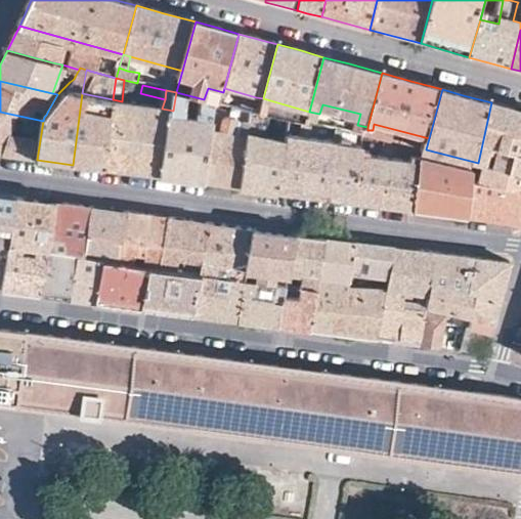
[(85,166),(103,169),(113,99),(82,93),(73,165),(85,166)]
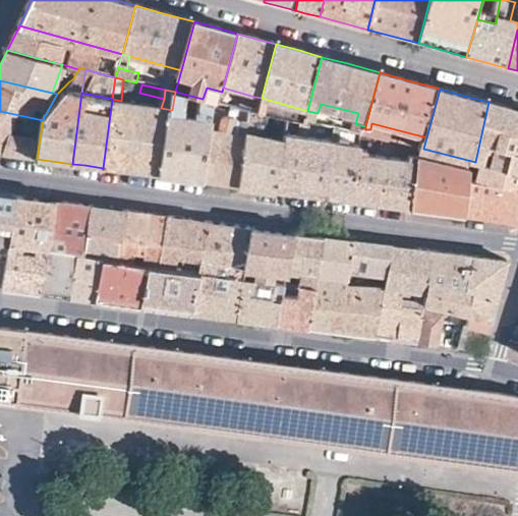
[(254,97),(252,106),(259,109),(262,98),(254,97)]
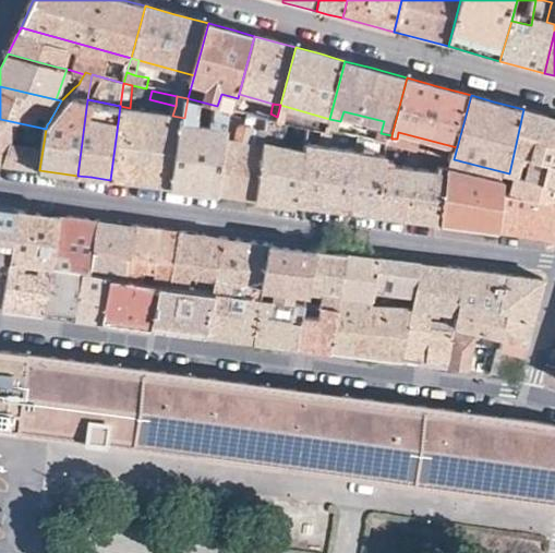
[(270,113),(236,105),(234,111),(240,111),(255,116),(267,120),(276,122),(277,117),(270,113)]
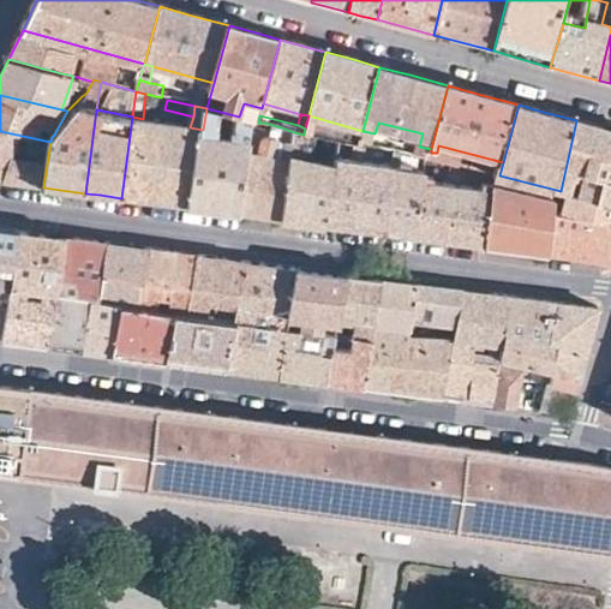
[(309,115),(305,129),(304,135),(340,144),(358,149),(363,131),(309,115)]
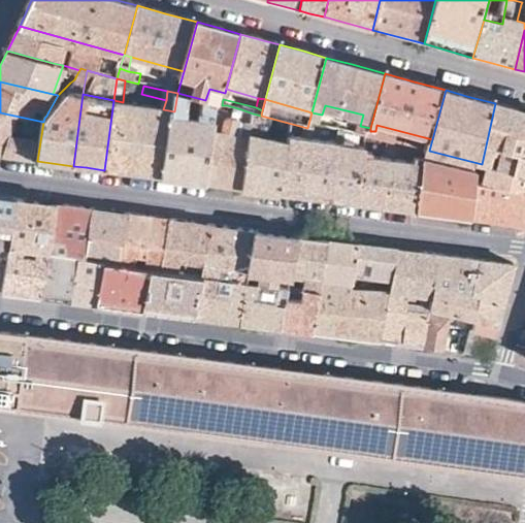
[(123,102),(113,100),(104,170),(129,173),(162,177),(172,117),(174,111),(163,109),(123,102)]
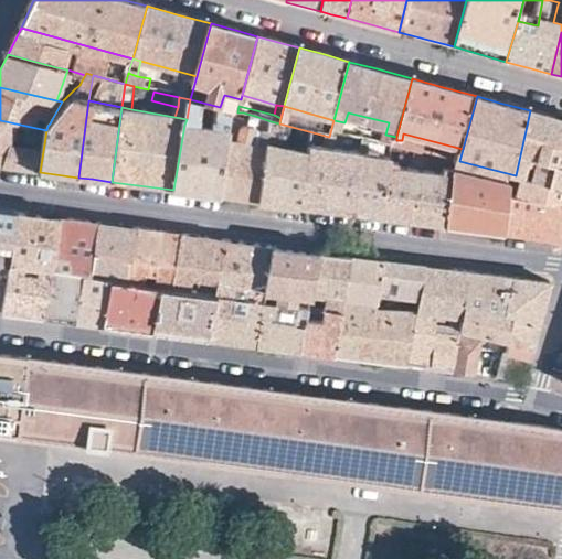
[(561,118),(559,118),(530,110),(516,175),(528,179),(561,185),(561,118)]
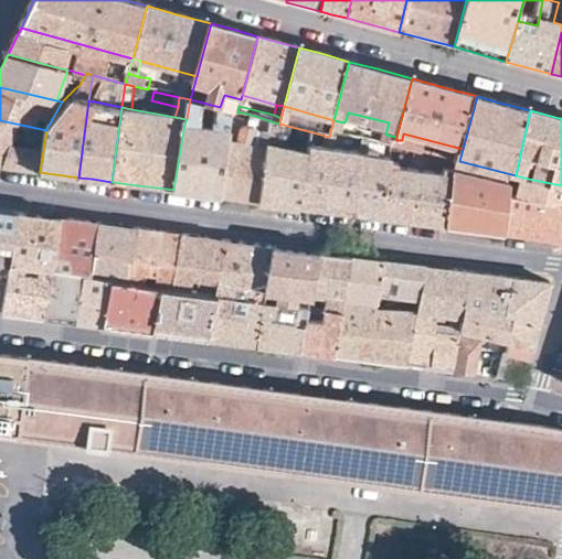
[(243,113),(237,113),(233,111),(231,122),(242,124),(242,122),(243,113)]
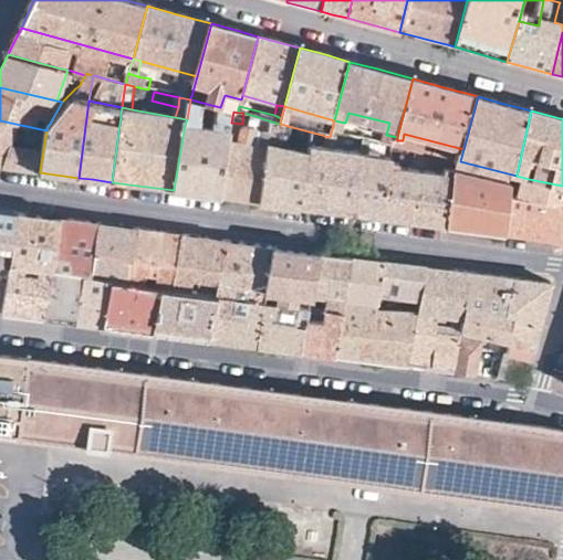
[(259,117),(243,113),(242,123),(258,124),(259,117)]
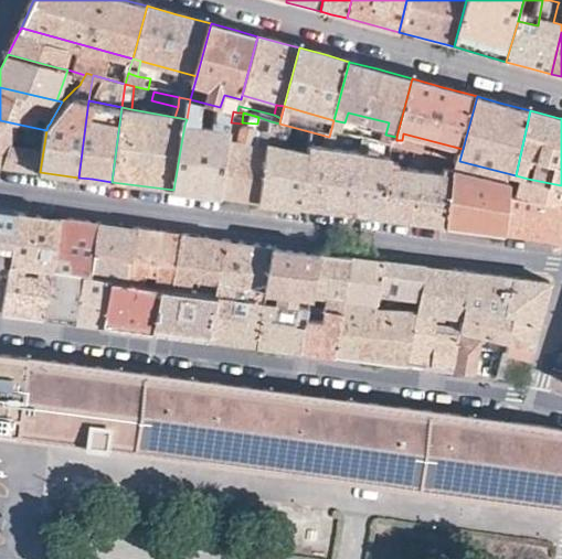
[(348,113),(345,122),(385,135),(389,122),(348,113)]
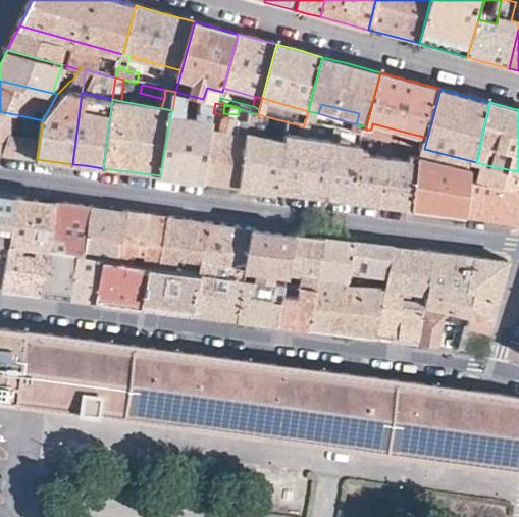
[(239,108),(238,114),(234,135),(248,137),(250,121),(250,112),(239,108)]
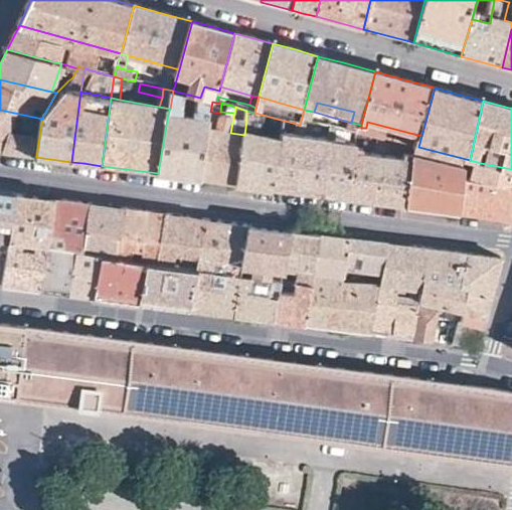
[(0,151),(36,157),(42,119),(0,110),(0,151)]
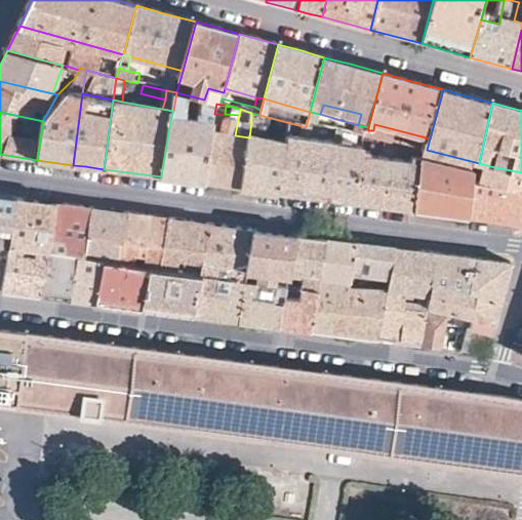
[(310,112),(306,127),(316,127),(320,114),(310,112)]
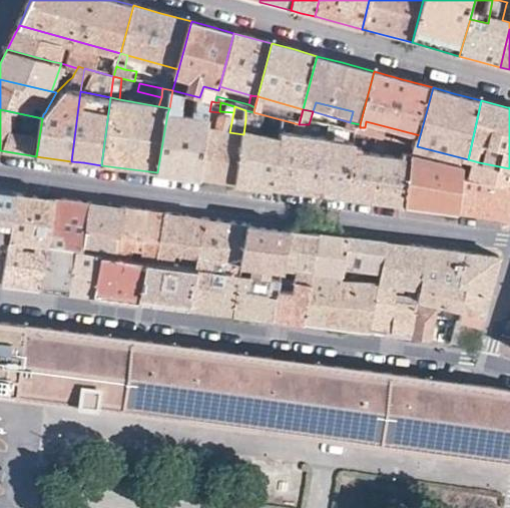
[(284,120),(253,112),(245,110),(245,119),(275,126),(284,127),(284,120)]
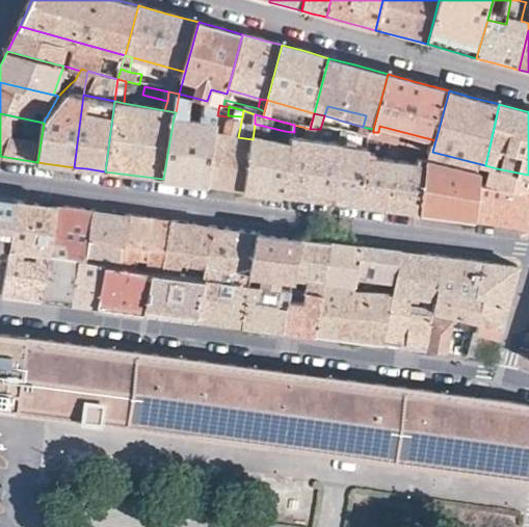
[(225,135),(215,134),(208,185),(227,187),(245,190),(253,139),(238,137),(242,116),(228,115),(228,116),(225,135)]
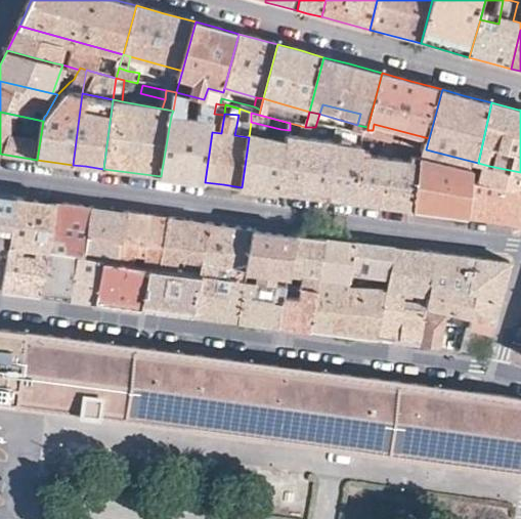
[(176,178),(205,182),(212,132),(213,121),(171,116),(161,176),(176,178)]
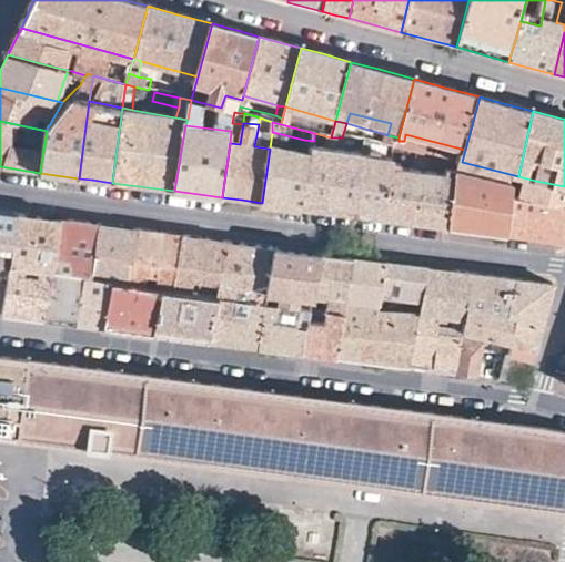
[(399,141),(396,149),(435,157),(432,166),(460,172),(462,162),(465,150),(405,134),(404,141),(399,141)]
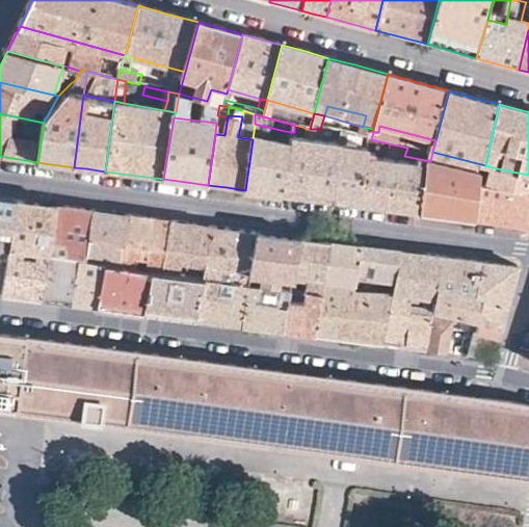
[(373,129),(363,127),(361,136),(371,139),(373,132),(373,129)]
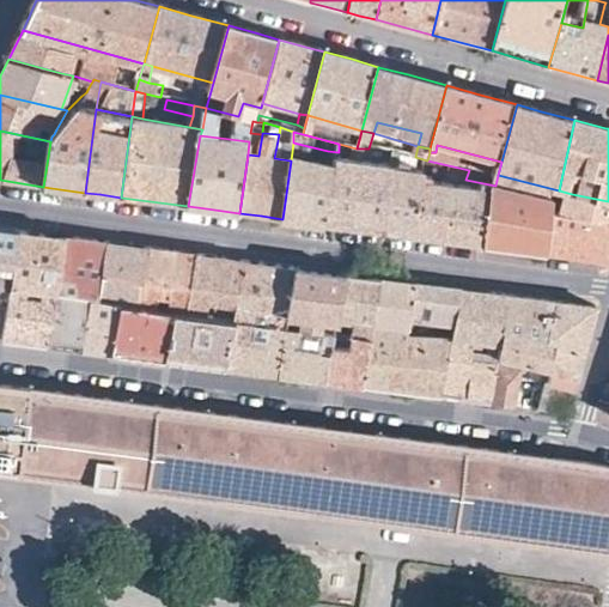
[(328,151),(326,165),(335,167),(336,159),(339,152),(328,151)]
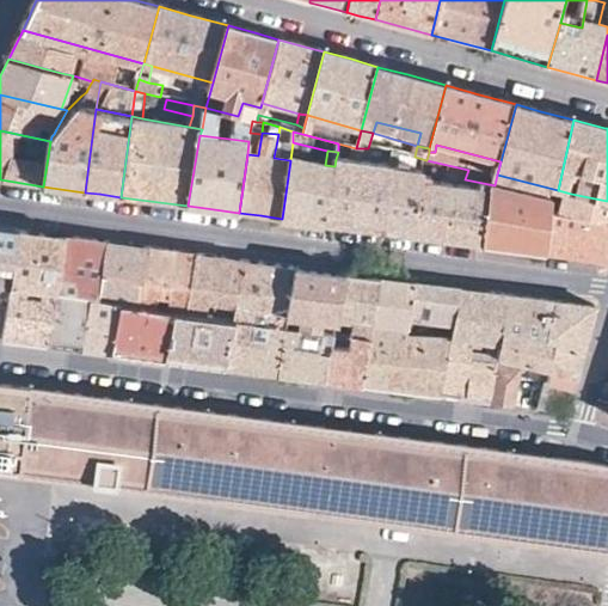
[(336,159),(335,166),(327,225),(351,227),(382,232),(390,166),(336,159)]
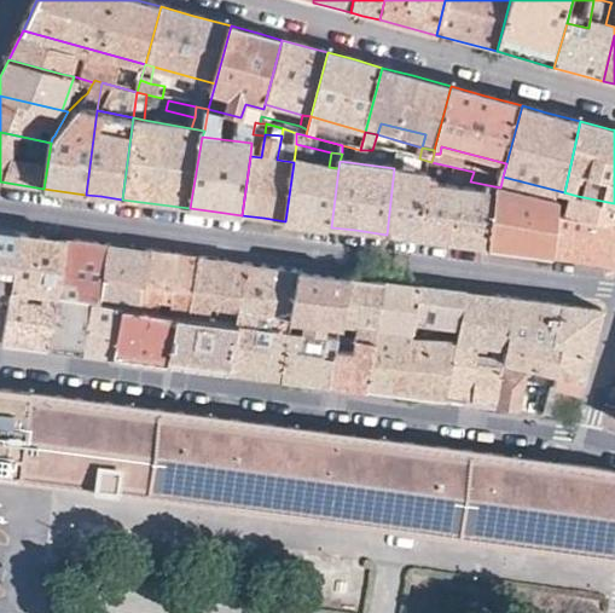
[(308,224),(331,227),(338,168),(329,167),(294,162),(285,221),(308,224)]
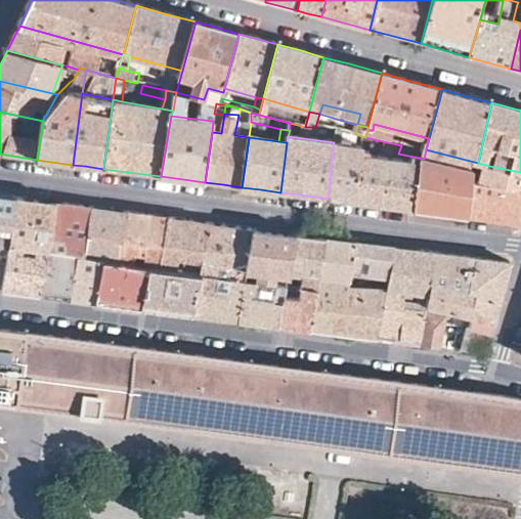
[(341,201),(357,203),(363,156),(364,146),(334,142),(328,199),(341,201)]
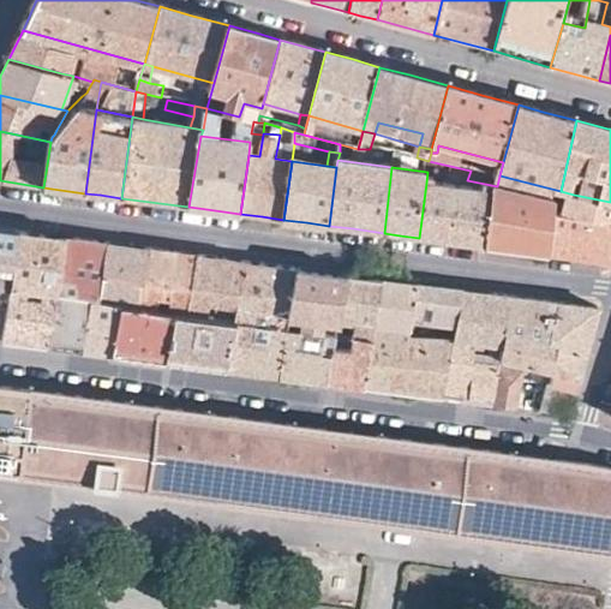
[(455,243),(486,246),(496,192),(426,183),(419,238),(455,243)]
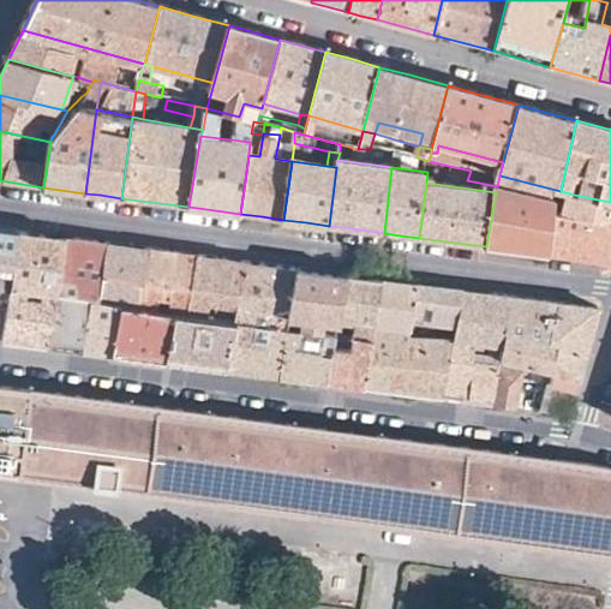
[(496,187),(496,192),(486,246),(511,250),(549,255),(556,213),(558,202),(497,186),(496,187)]
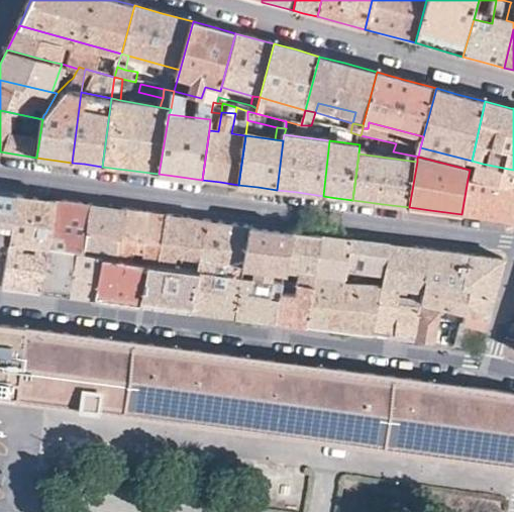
[(513,170),(483,164),(479,182),(468,179),(461,214),(482,217),(513,222),(513,170)]
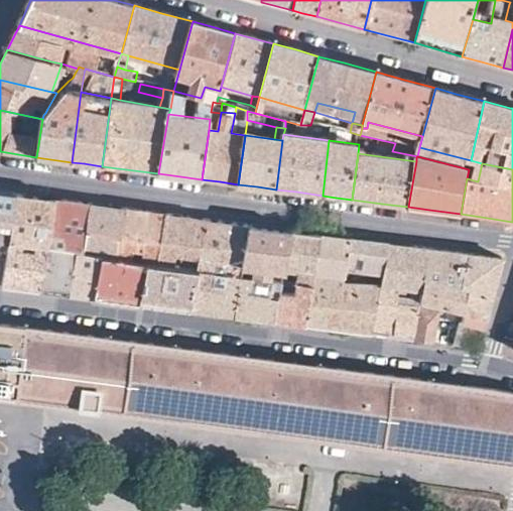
[(3,192),(0,190),(0,283),(1,283),(8,241),(15,197),(2,195),(3,192)]
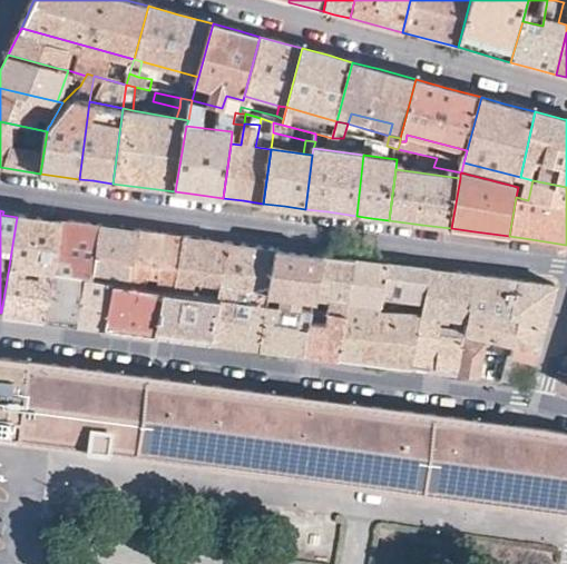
[(38,217),(18,214),(9,266),(51,273),(61,220),(38,217)]
